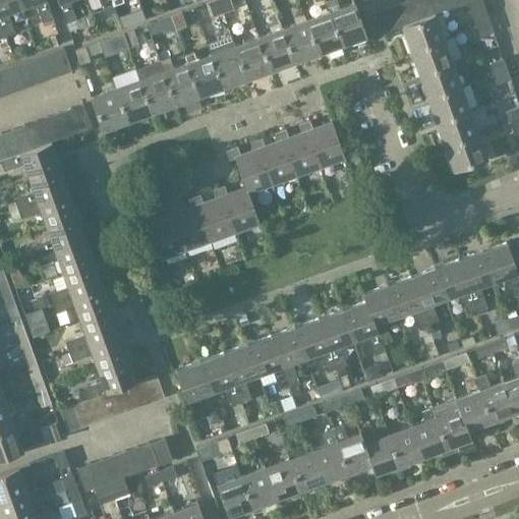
[(18,0),(0,0),(0,24),(4,38),(15,34),(8,15),(22,10),(18,0)]
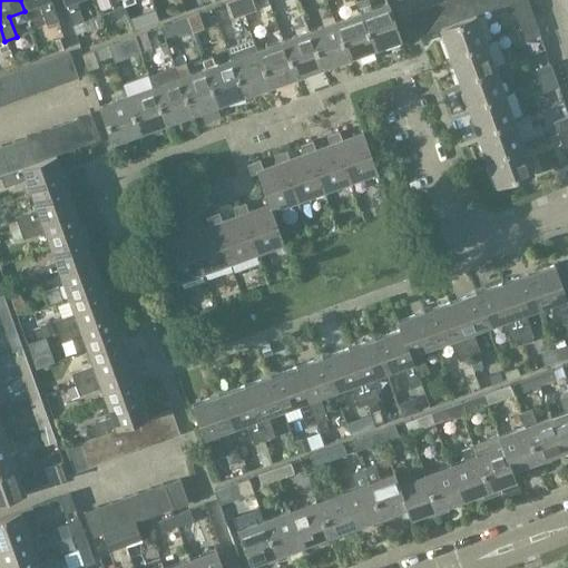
[(20,0),(25,11),(40,6),(48,26),(59,21),(51,0),(20,0)]
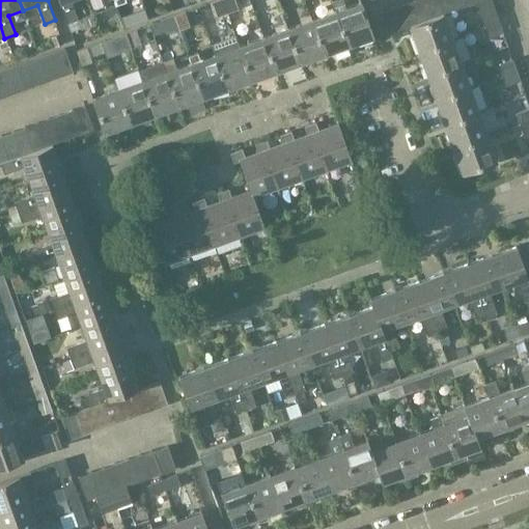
[(72,2),(78,0),(59,0),(68,24),(79,21),(72,2)]
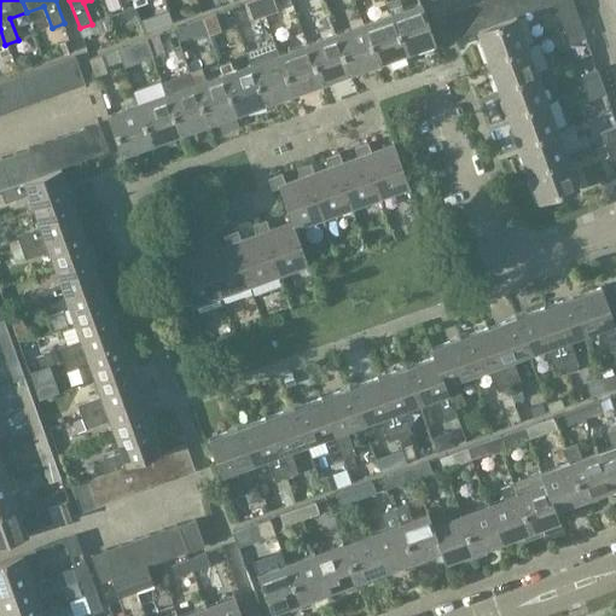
[(120,0),(125,12),(135,9),(132,0),(120,0)]
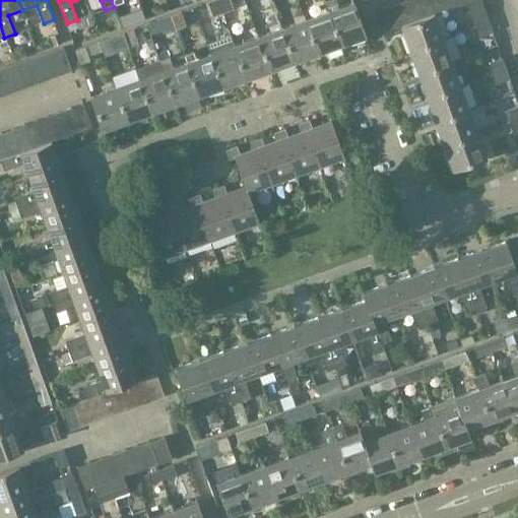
[(229,0),(221,0),(218,1),(223,16),(234,12),(229,0)]
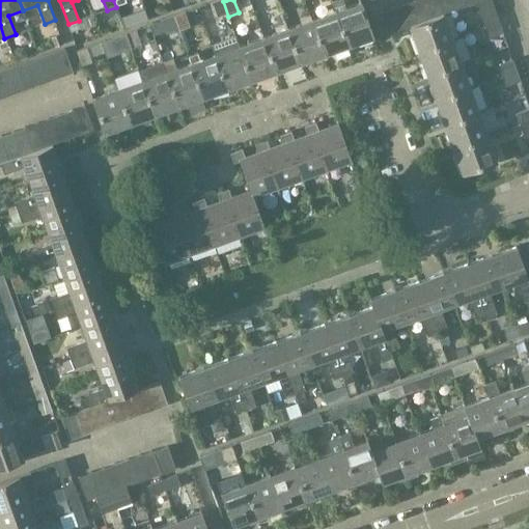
[(426,0),(418,0),(415,1),(422,23),(434,20),(426,0)]
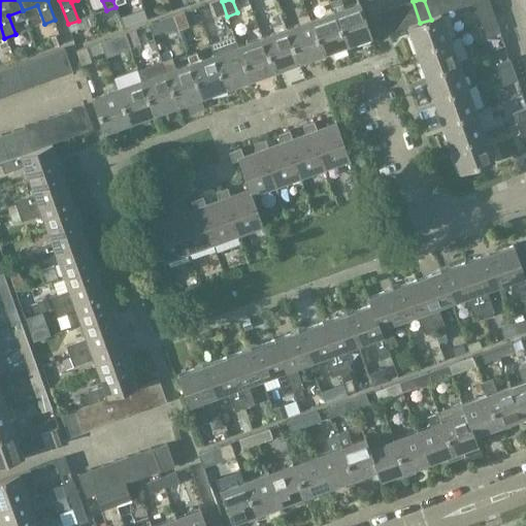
[(435,0),(424,0),(431,20),(441,15),(435,0)]
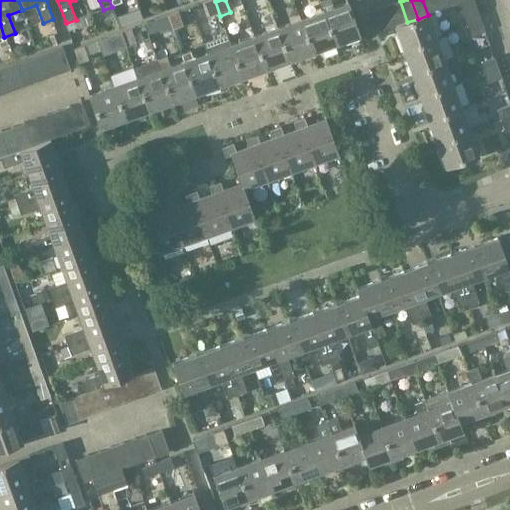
[(434,0),(422,0),(428,15),(429,15),(439,11),(434,0)]
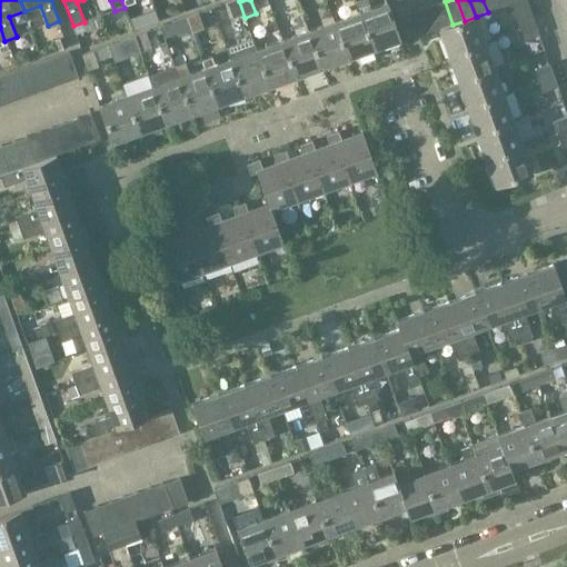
[(496,0),(483,0),(488,12),(499,8),(496,0)]
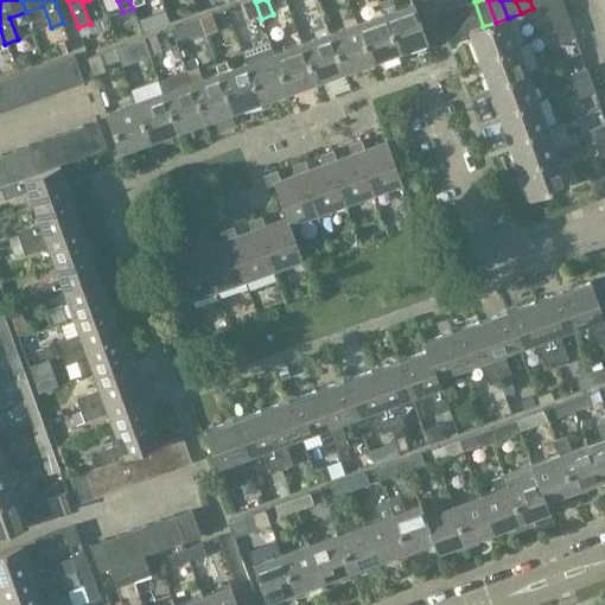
[(556,0),(545,5),(542,6),(548,23),(552,21),(555,32),(572,26),(562,0),(556,0)]
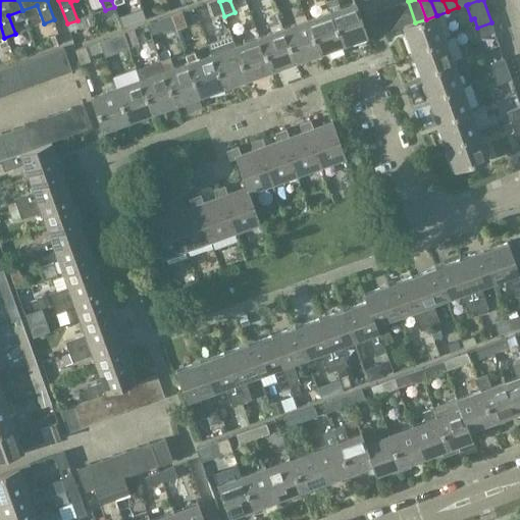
[(214,19),(224,16),(219,1),(209,5),(214,19)]
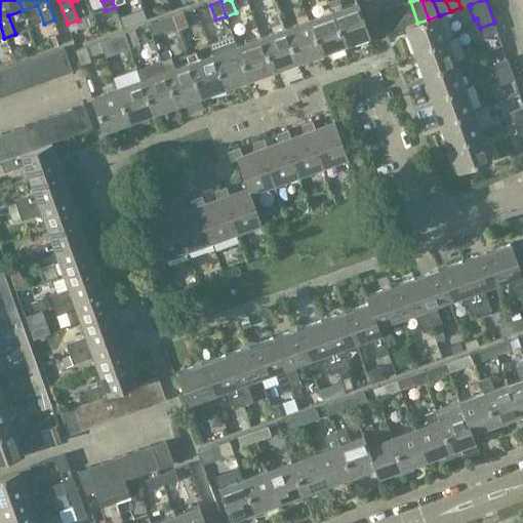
[(410,1),(399,5),(407,27),(417,23),(410,1)]
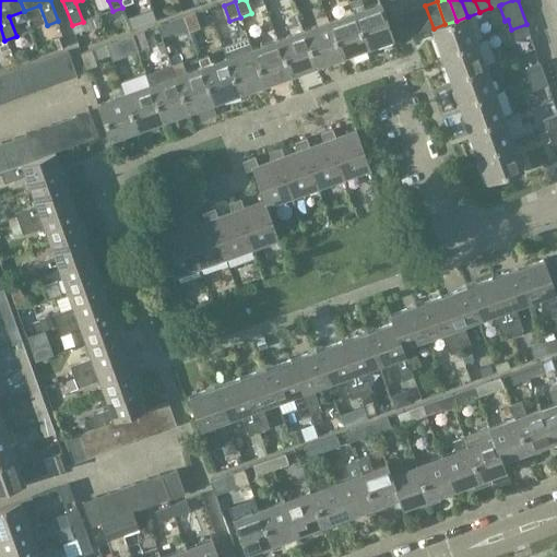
[(135,3),(123,8),(129,21),(140,16),(135,3)]
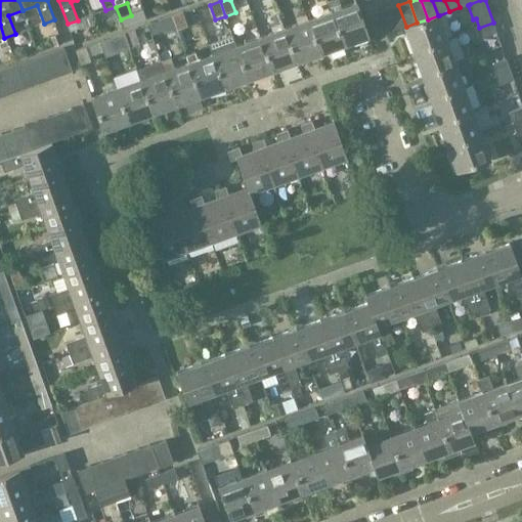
[(357,4),(333,13),(344,46),(368,37),(357,4)]
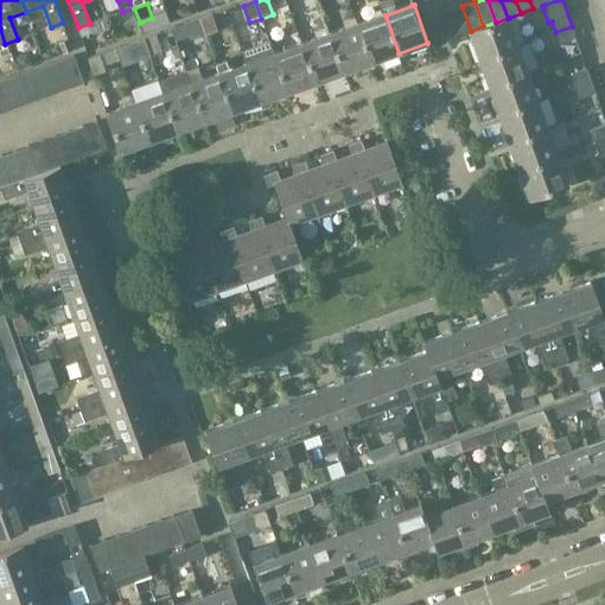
[(462,6),(450,11),(458,36),(470,31),(471,31),(462,6)]
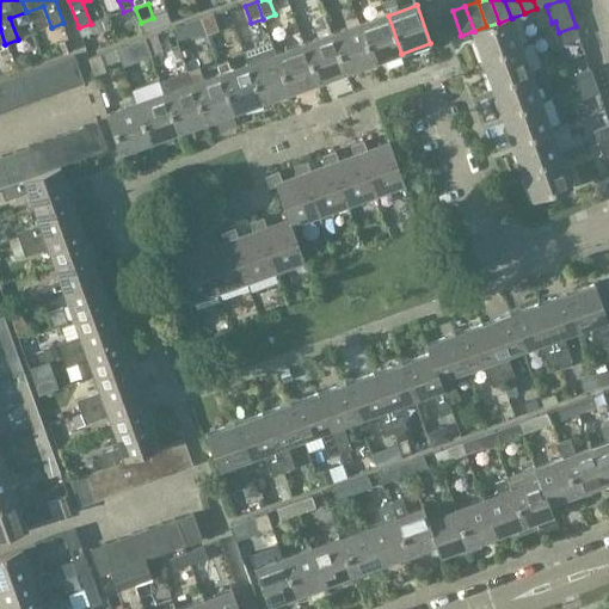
[(134,8),(123,12),(127,22),(137,18),(134,8)]
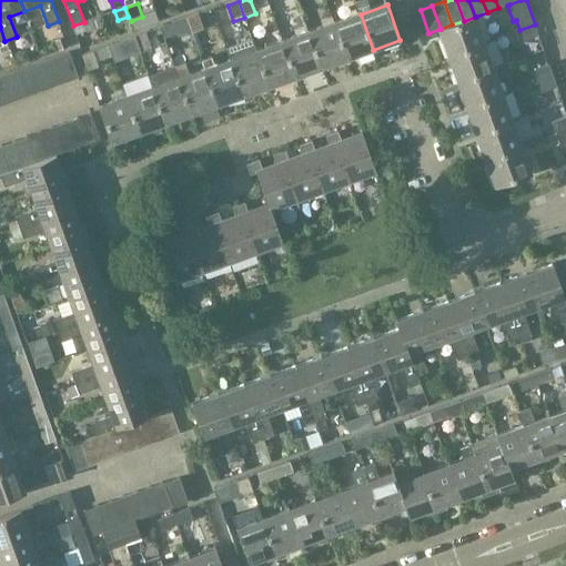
[(417,38),(428,33),(421,10),(408,13),(417,38)]
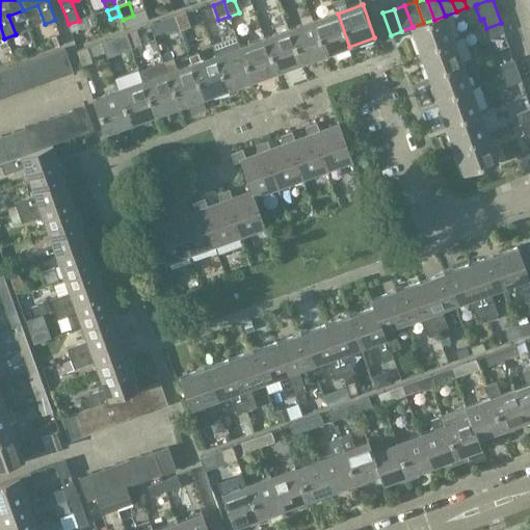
[(338,14),(313,22),(325,55),(349,47),(338,14)]
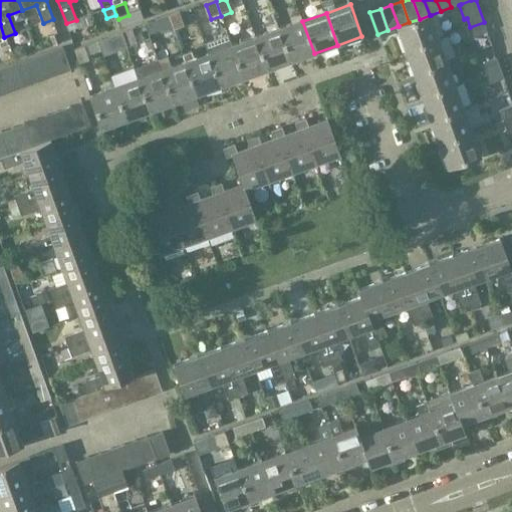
[(180,15),(170,18),(175,33),(185,29),(180,15)]
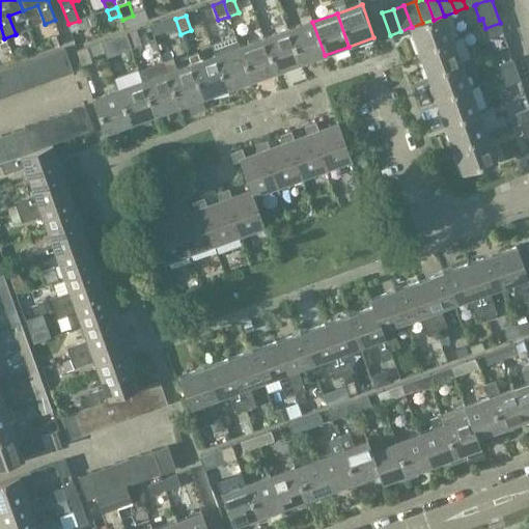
[(453,39),(445,16),(444,16),(434,20),(422,23),(412,27),(411,27),(420,52),(453,39)]
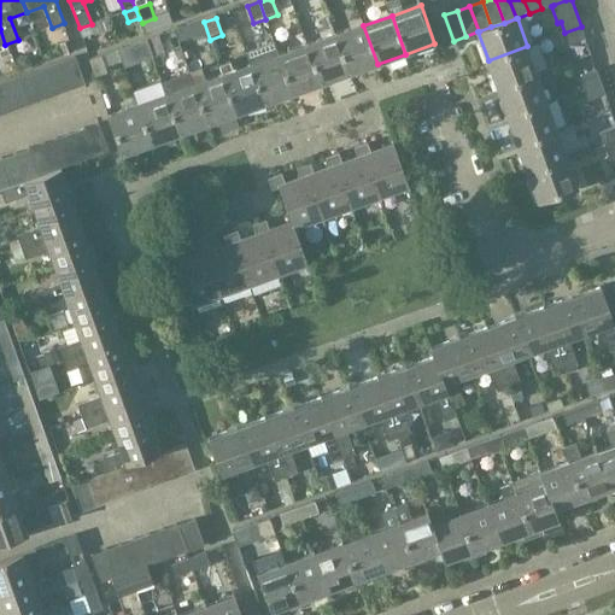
[(181,51),(210,40),(204,22),(175,33),(181,51)]
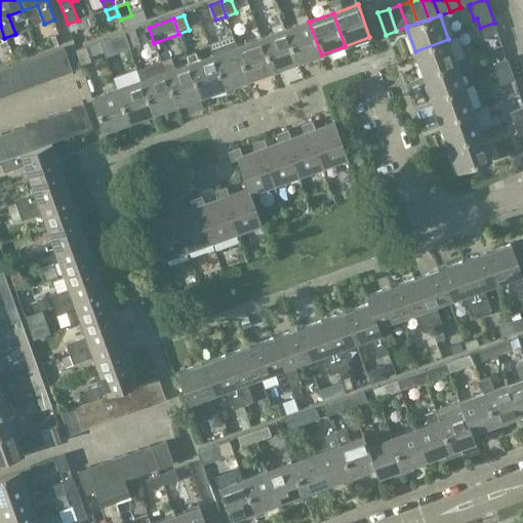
[(297,63),(321,54),(309,22),(285,31),(297,63)]
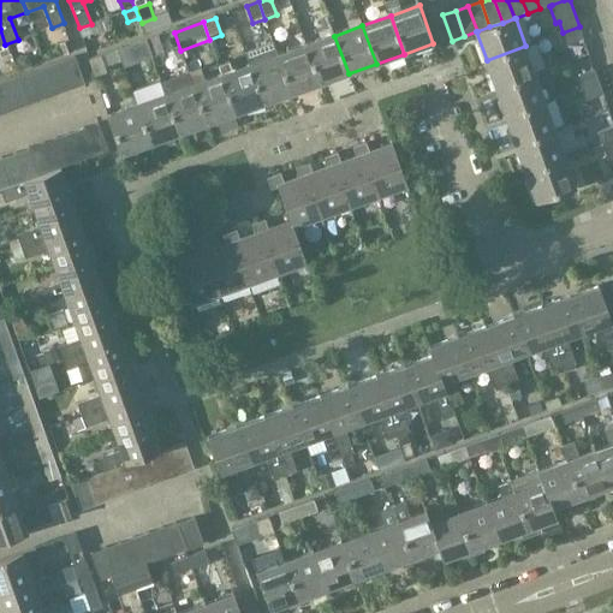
[(584,40),(579,27),(563,33),(567,46),(584,40)]
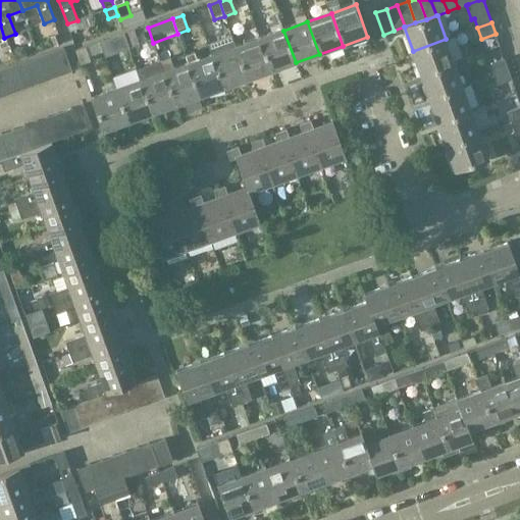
[(135,31),(124,34),(130,48),(140,45),(135,31)]
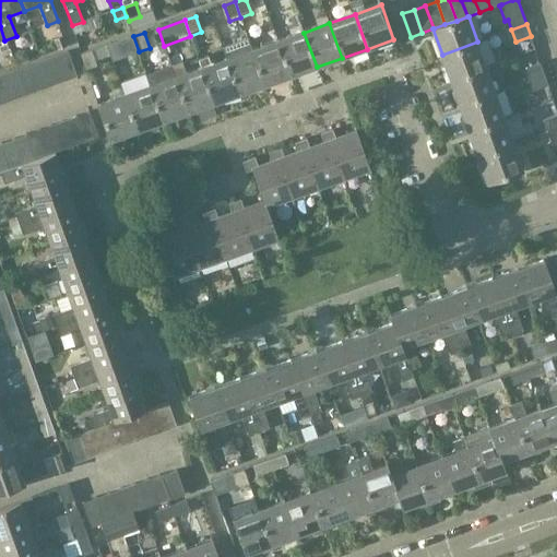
[(304,33),(279,42),(291,76),(317,67),(304,33)]
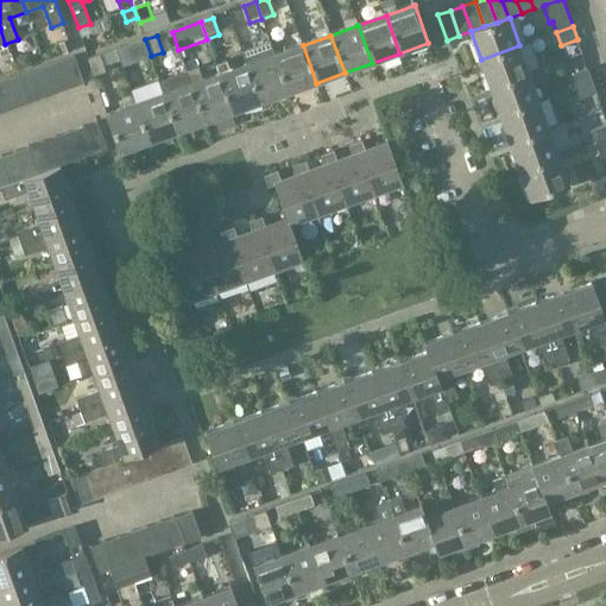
[(145,39),(133,44),(138,61),(151,56),(145,39)]
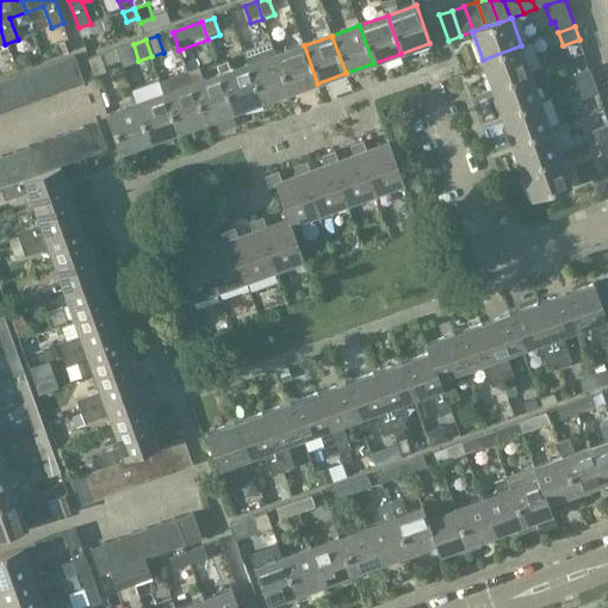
[(290,93),(277,55),(272,43),(244,54),(249,64),(262,103),(290,93)]
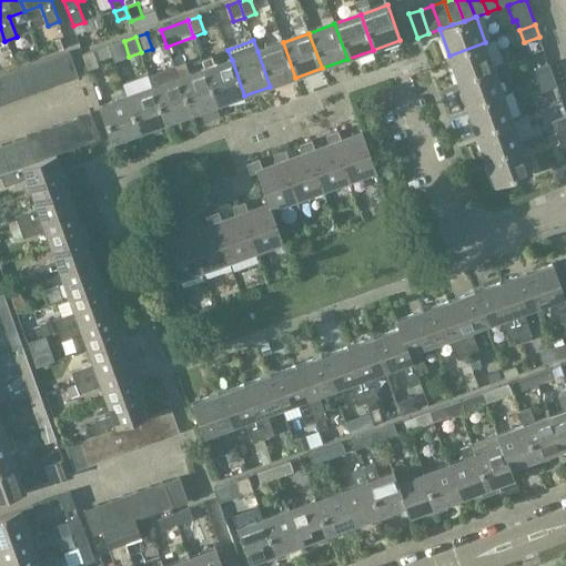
[(270,87),(295,78),(283,42),(258,51),(270,87)]
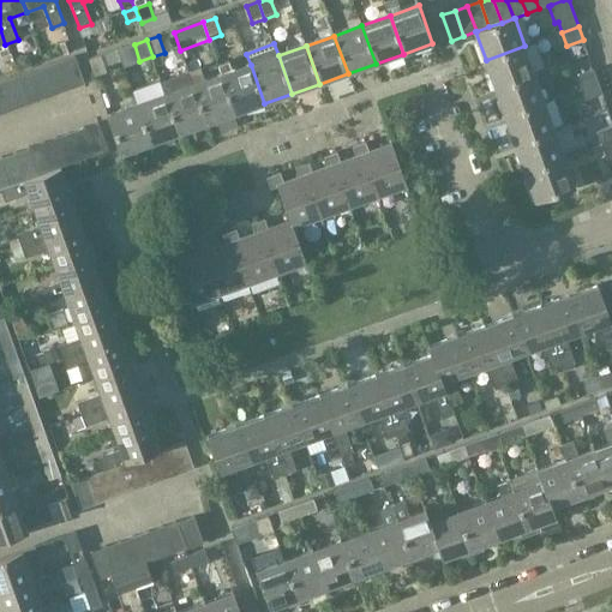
[(486,60),(496,88),(535,73),(525,46),(486,60)]
